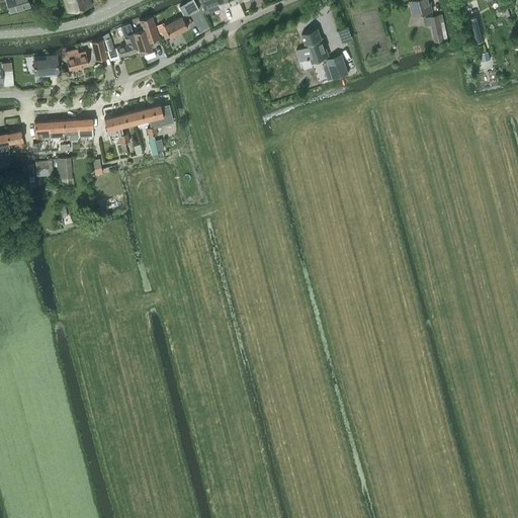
[(6,0),(10,12),(29,6),(26,0),(6,0)]
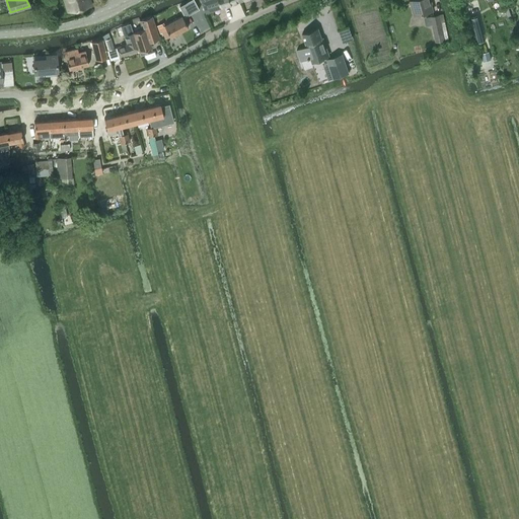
[(63,0),(67,12),(91,5),(89,0),(63,0)]
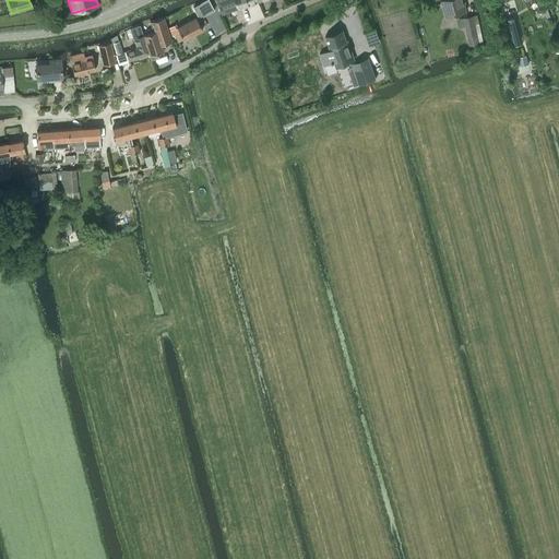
[(209,0),(205,0),(193,7),(199,18),(214,10),(209,0)]
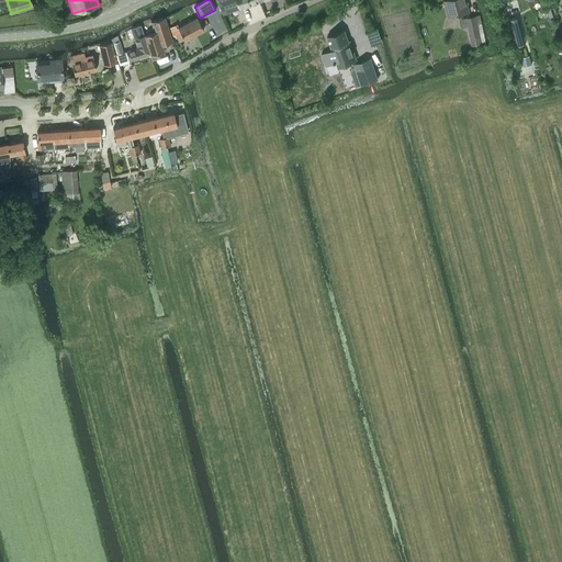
[(216,0),(223,14),(231,11),(229,7),(238,3),(240,8),(260,1),(259,0),(216,0)]
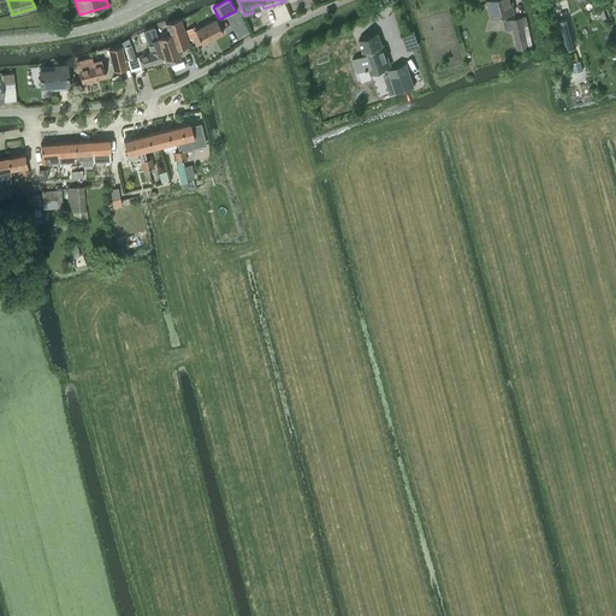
[(489,0),(486,1),(491,19),(493,18),(493,19),(495,21),(501,18),(502,18),(501,17),(515,12),(513,5),(514,5),(511,0),(489,0)]
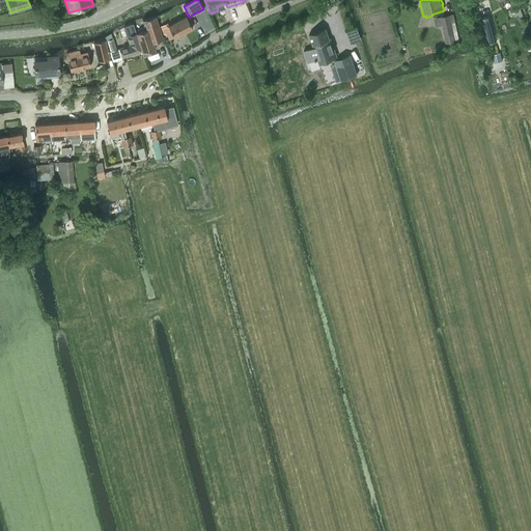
[(453,15),(440,18),(445,43),(458,40),(453,15)]
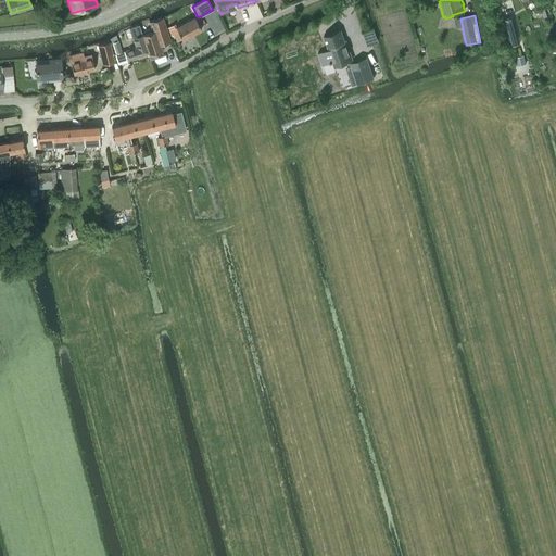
[(182,39),(201,29),(194,16),(176,27),(174,24),(167,28),(172,36),(173,35),(177,41),(182,38),(182,39)]
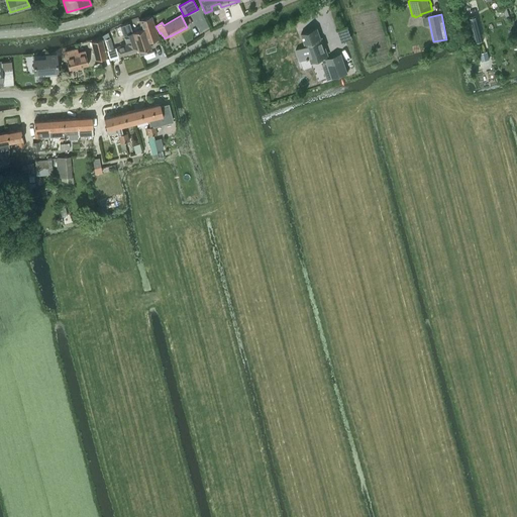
[(475,42),(482,40),(476,15),(468,17),(473,37),(475,42)]
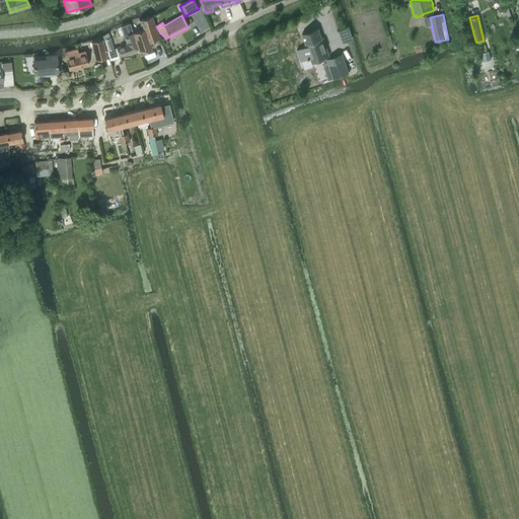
[(140,55),(146,53),(145,49),(151,47),(147,35),(157,32),(151,16),(139,20),(142,28),(133,31),(134,34),(138,50),(139,51),(140,55)]
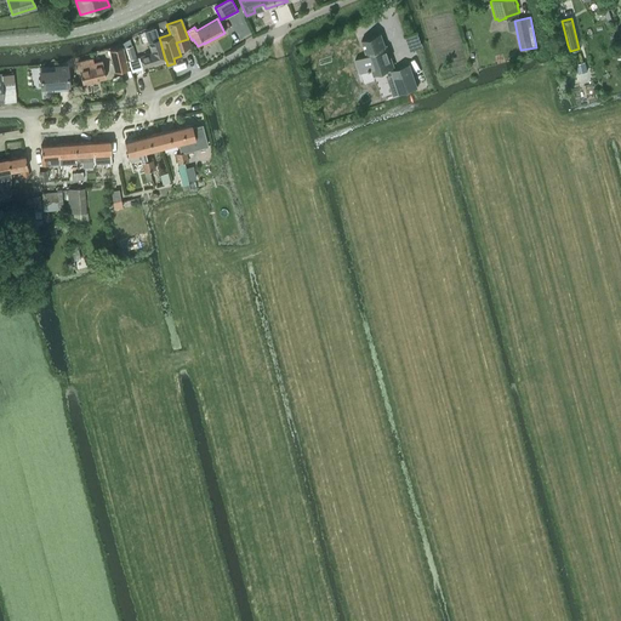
[(142,67),(165,60),(160,41),(159,38),(155,28),(144,32),(152,52),(140,56),(142,67)]
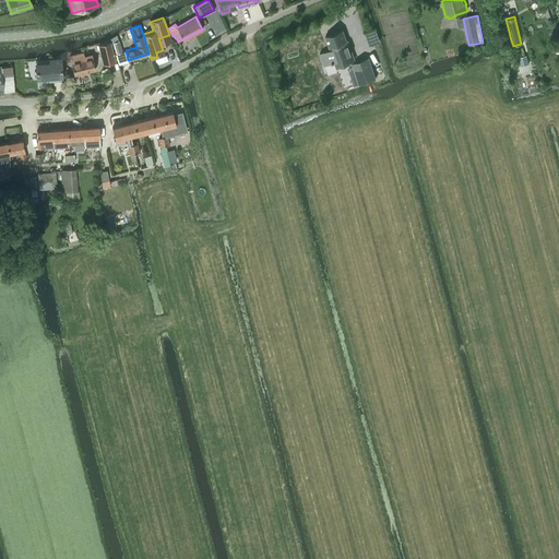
[(328,49),(319,52),(322,64),(333,61),(334,67),(347,62),(348,68),(352,67),(357,84),(375,79),(368,57),(355,61),(348,39),(345,40),(342,30),(323,35),(328,49)]
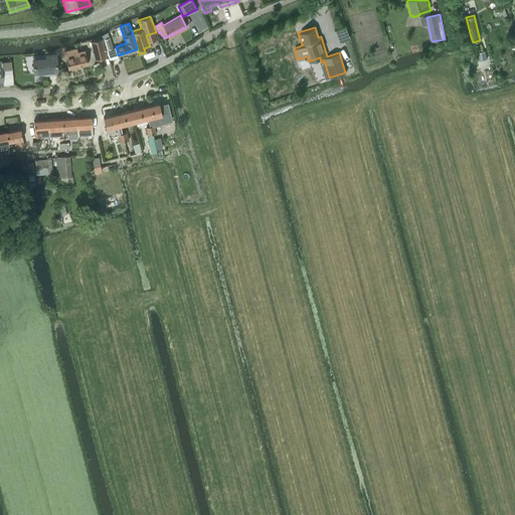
[(474,49),(473,42),(471,37),(466,38),(468,50),(474,49)]
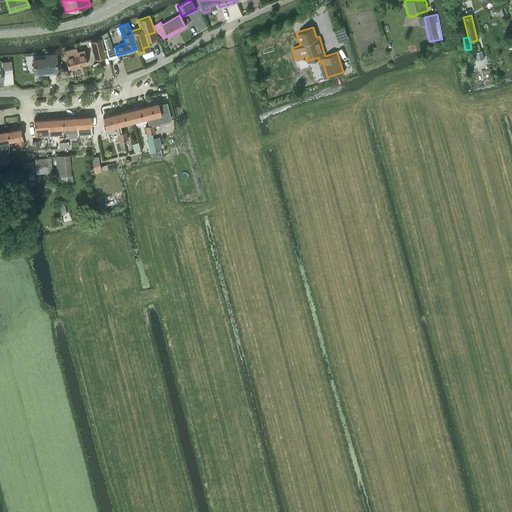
[(94,59),(105,56),(101,38),(90,41),(94,59)]
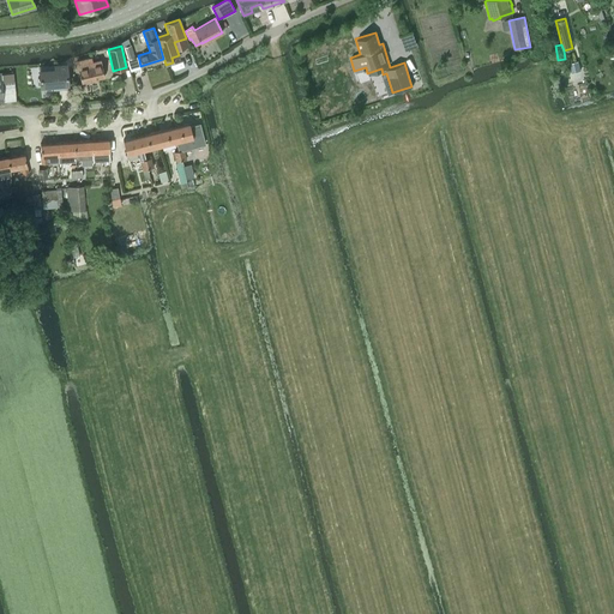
[(127,59),(134,56),(131,46),(124,48),(127,59)]
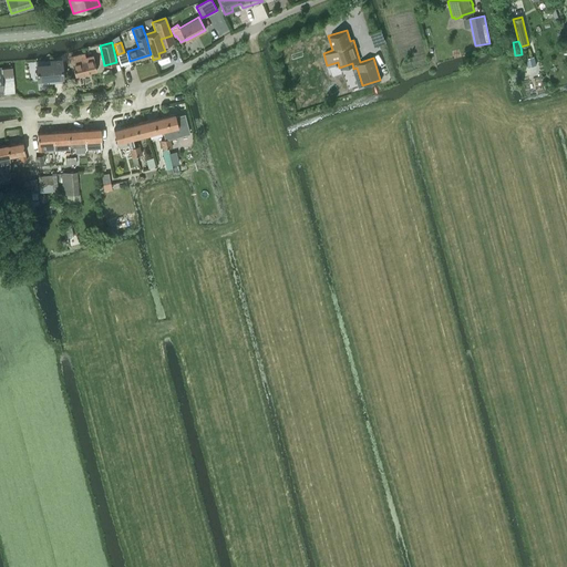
[(93,55),(85,57),(84,53),(70,57),(75,75),(96,70),(93,55)]
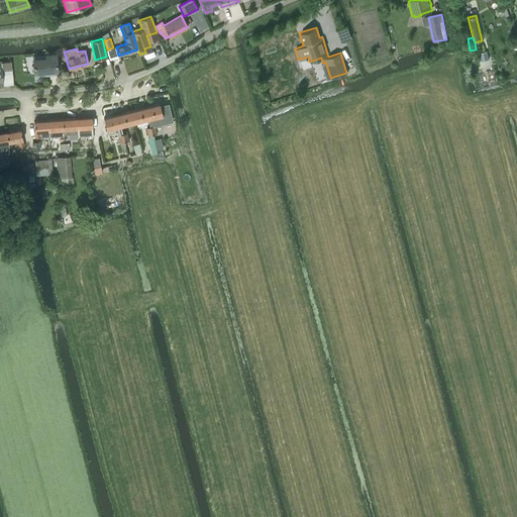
[(489,59),(487,50),(480,53),(482,61),(489,59)]
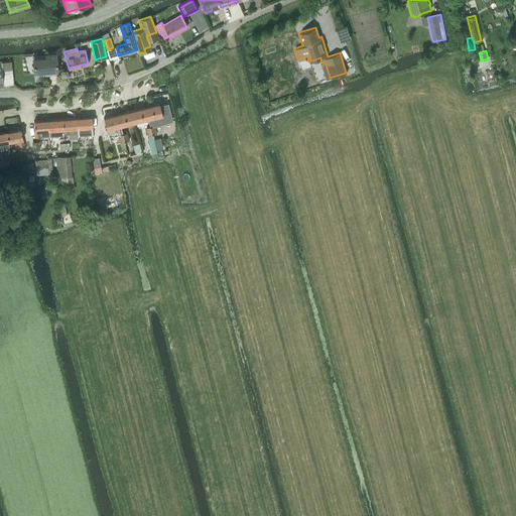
[(55,55),(49,55),(32,57),(33,73),(50,72),(50,75),(56,74),(55,55)]
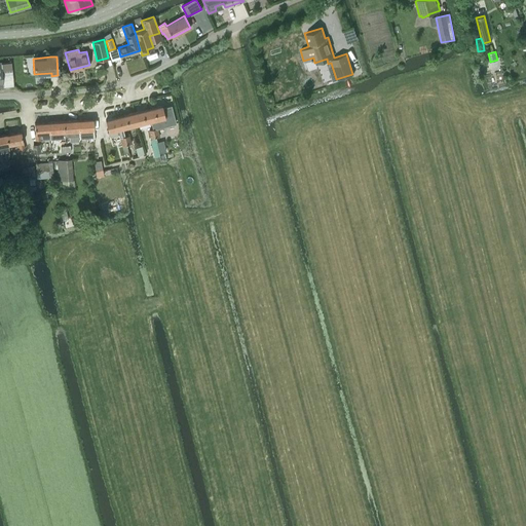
[(1,63),(3,85),(12,84),(12,76),(29,75),(28,60),(1,63)]
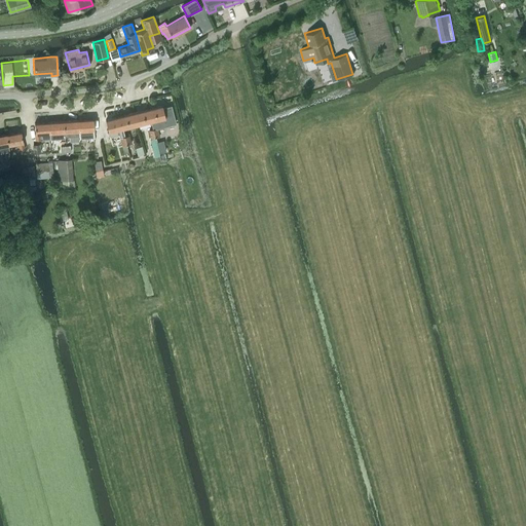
[(163,108),(162,106),(147,109),(150,121),(153,129),(176,123),(171,106),(163,108)]
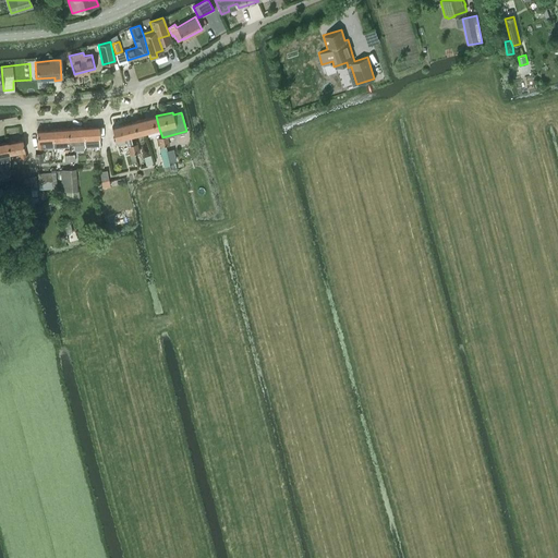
[(156,116),(142,119),(145,132),(159,129),(156,116)]
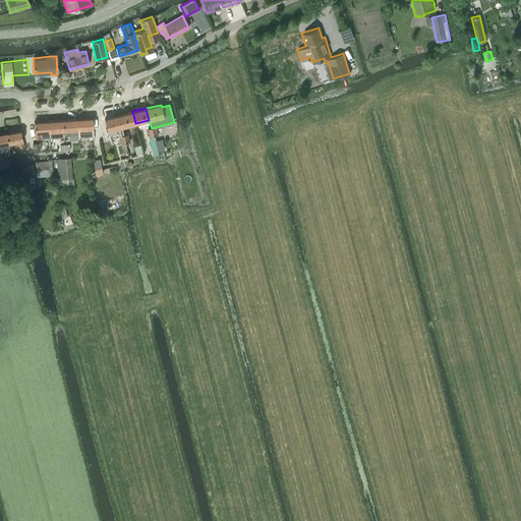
[(118,114),(121,126),(135,123),(132,111),(118,114)]
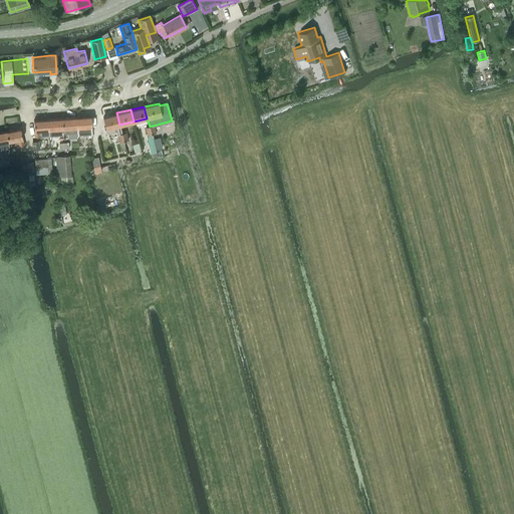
[(119,124),(116,112),(102,116),(106,133),(115,131),(114,126),(119,124)]
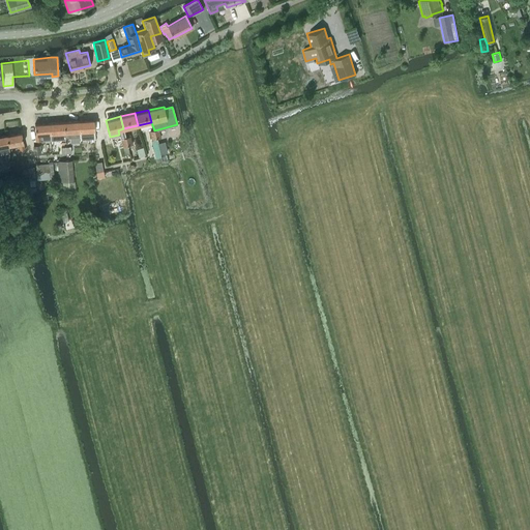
[(79,120),(80,131),(80,139),(94,138),(93,119),(79,120)]
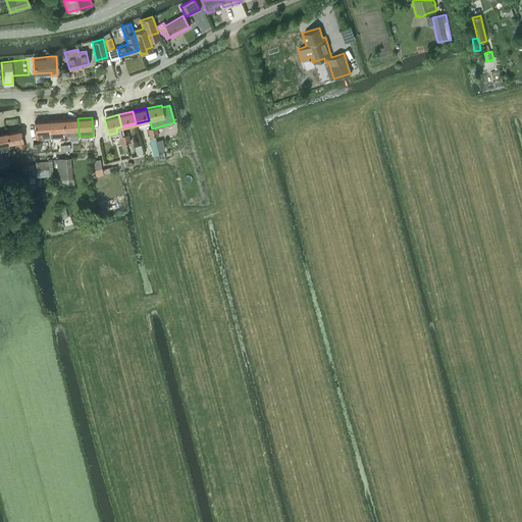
[(69,129),(79,129),(77,118),(64,119),(64,131),(65,134),(69,134),(69,129)]
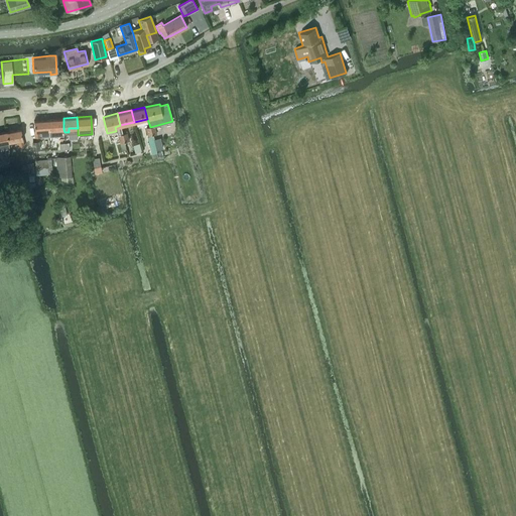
[(63,129),(63,118),(50,119),(51,129),(63,129)]
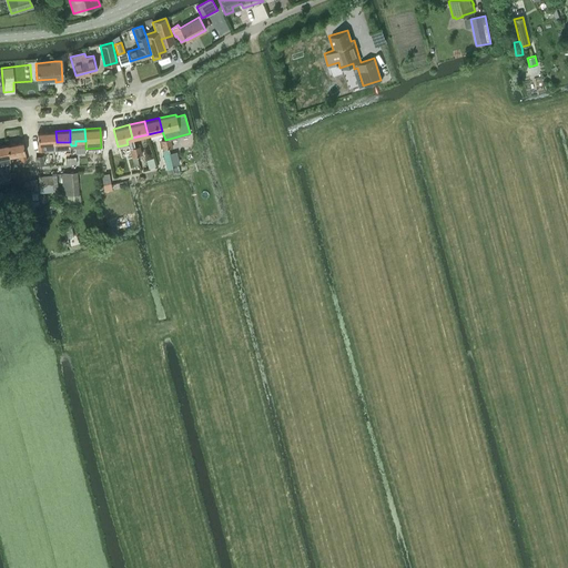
[(57,142),(56,131),(37,132),(38,151),(54,150),(53,143),(57,142)]
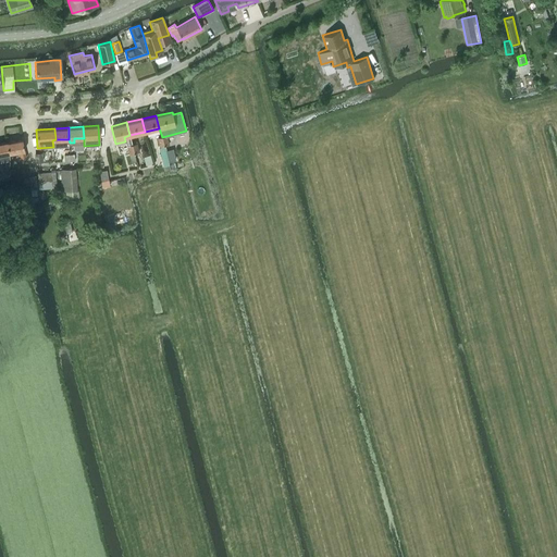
[(7,141),(9,152),(20,151),(21,158),(25,157),(22,138),(7,141)]
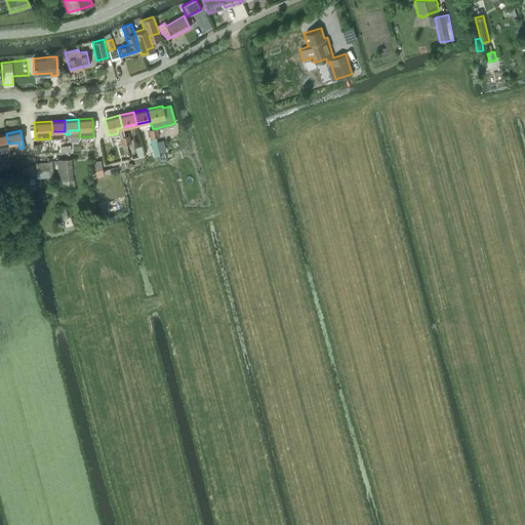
[(6,133),(0,134),(0,152),(9,150),(8,144),(6,133)]
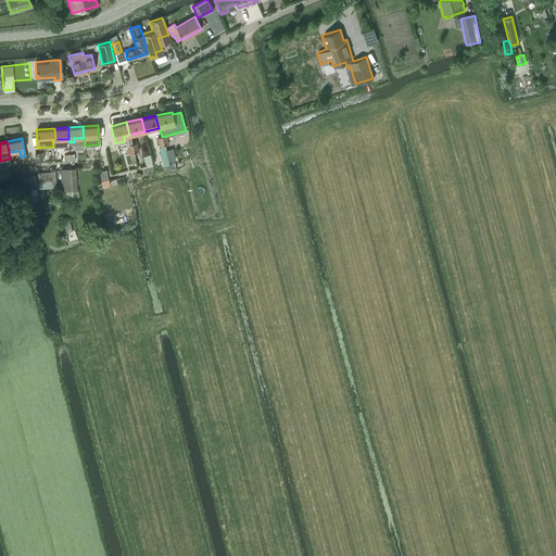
[(163,166),(169,165),(165,146),(159,147),(163,166)]
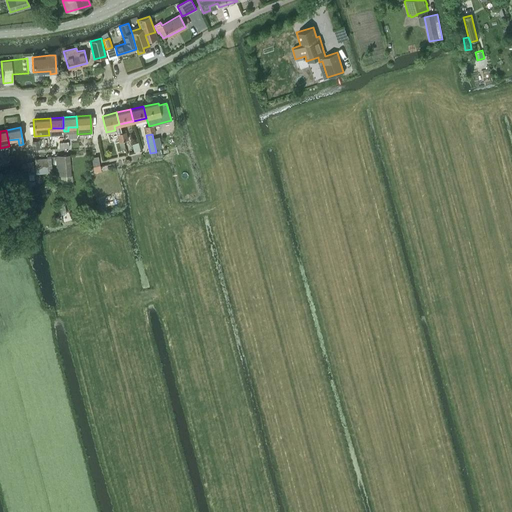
[(70,176),(69,155),(54,156),(56,177),(70,176)]
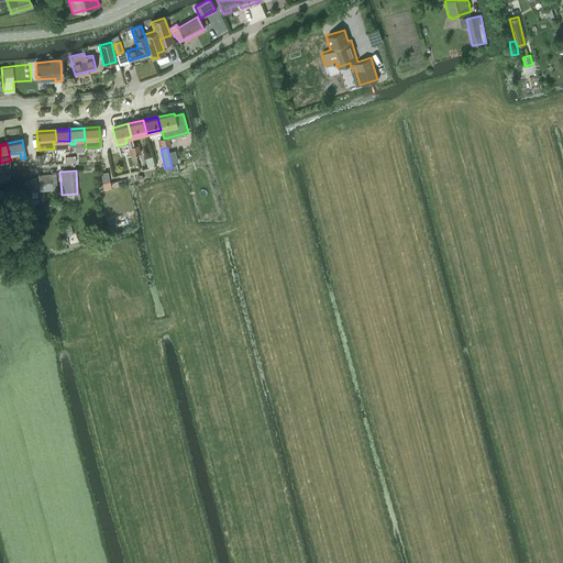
[(52,174),(37,176),(39,185),(46,184),(52,183),(52,174)]
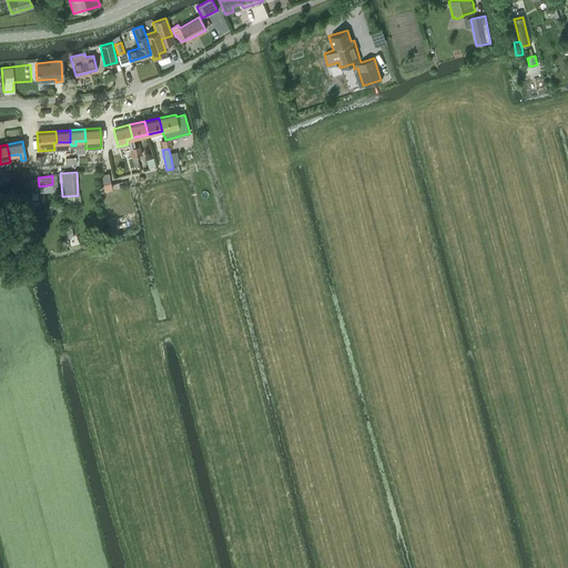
All buildings are outlined.
